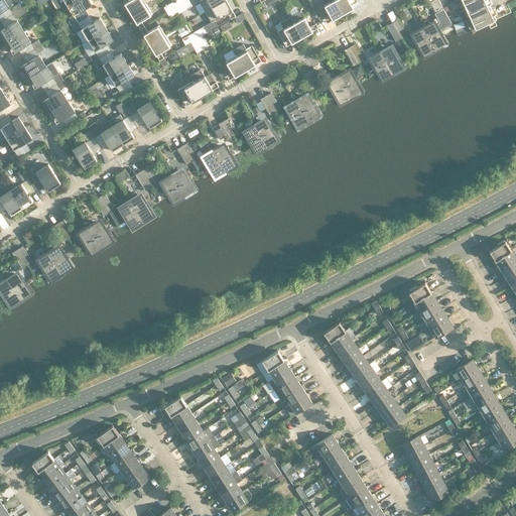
[(0,0),(0,12),(9,7),(4,0),(0,0)]
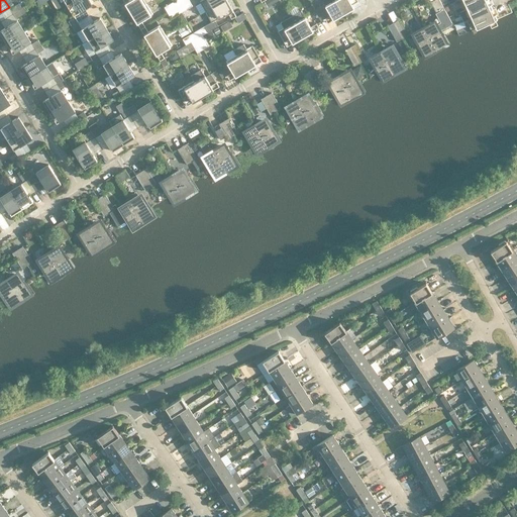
[(92,4),(89,0),(74,0),(67,4),(74,15),(83,10),(83,8),(85,6),(86,8),(92,4)]
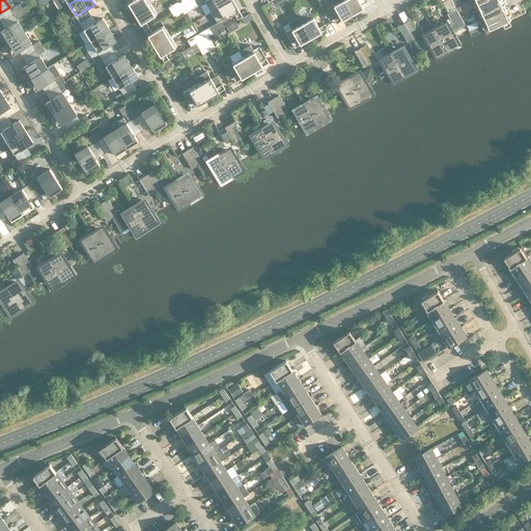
[(157,0),(133,0),(129,3),(135,14),(150,4),(157,0)]
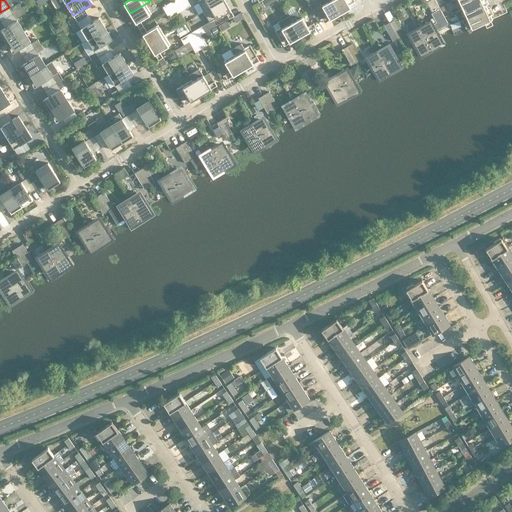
[(191,6),(188,0),(177,7),(180,12),(191,6)]
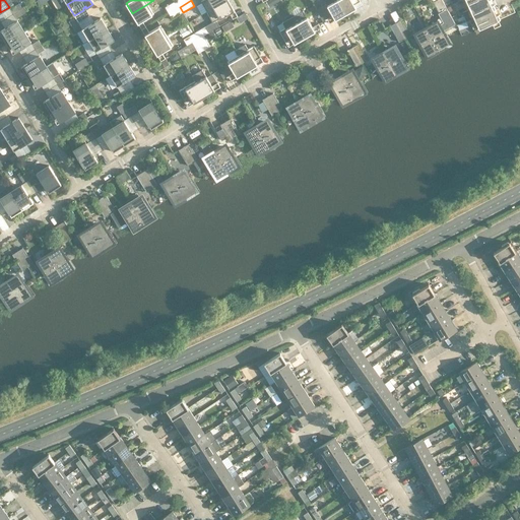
[(228,0),(203,0),(201,1),(207,12),(229,0),(228,0)]
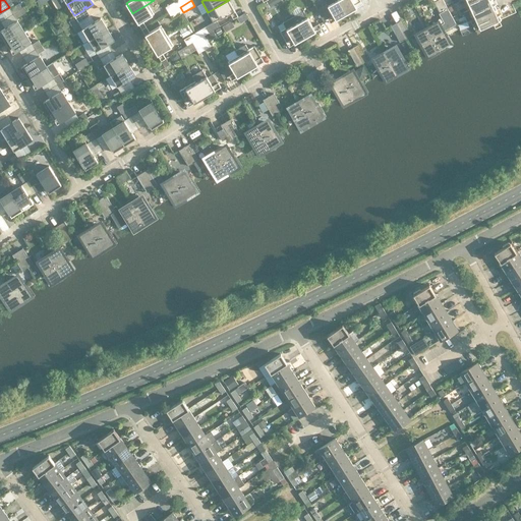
[(235,10),(229,0),(208,12),(214,22),(217,20),(235,10)]
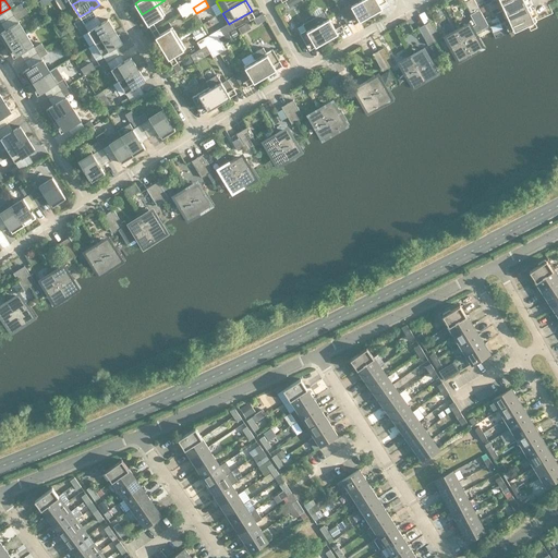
[(348,0),(351,4),(340,11),(347,23),(358,16),(360,22),(371,15),(362,0),(348,0)]
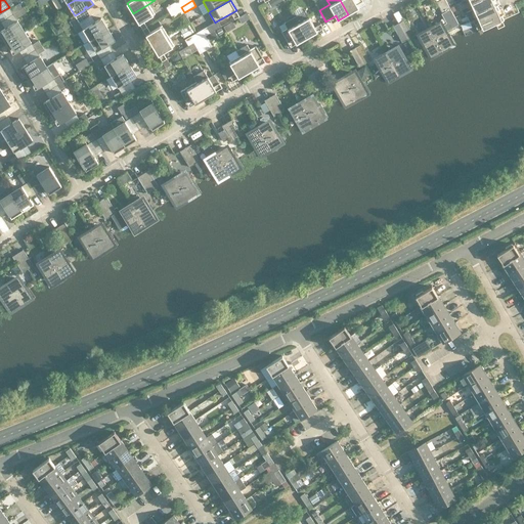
[(340,0),(348,14),(359,8),(356,4),(362,1),(363,1),(361,0),(340,0)]
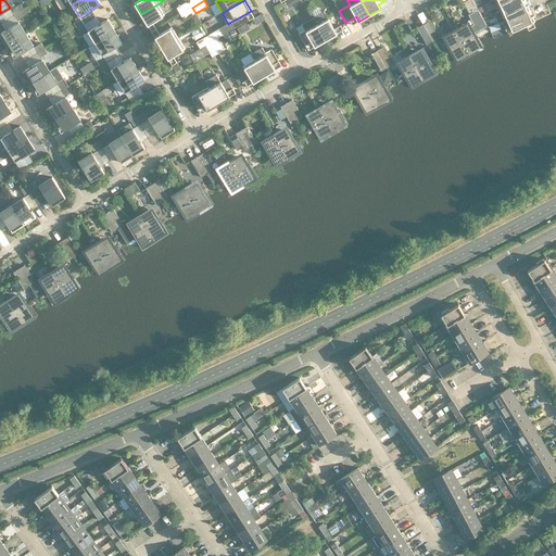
[(466,0),(463,2),(469,15),(478,10),(472,0),(466,0)]
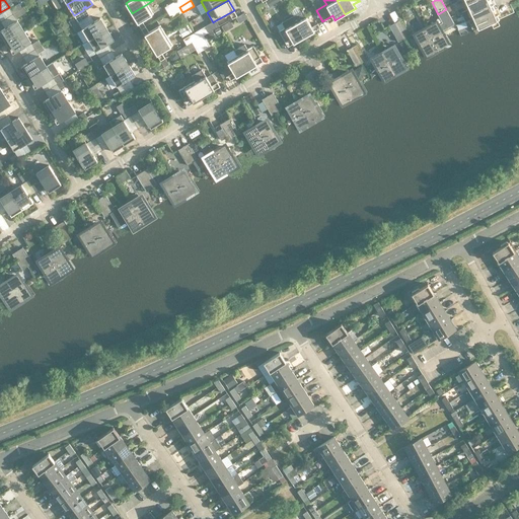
[(487,0),(464,0),(469,8),(487,0)]
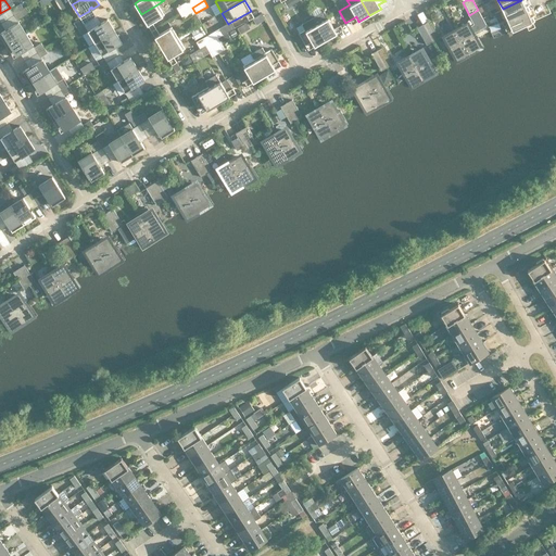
[(530,10),(525,0),(521,0),(503,9),(507,20),(530,10)]
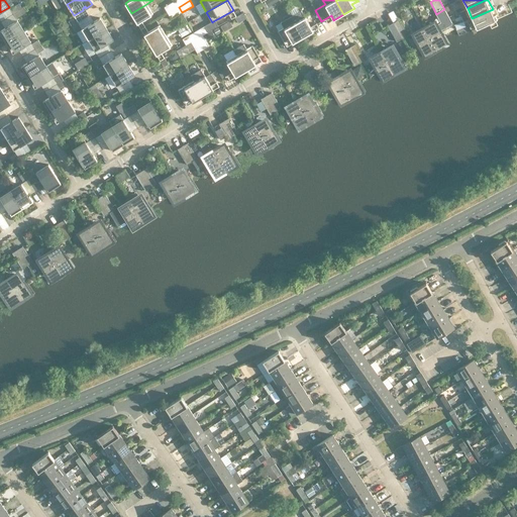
[(179,7),(176,1),(165,7),(168,13),(179,7)]
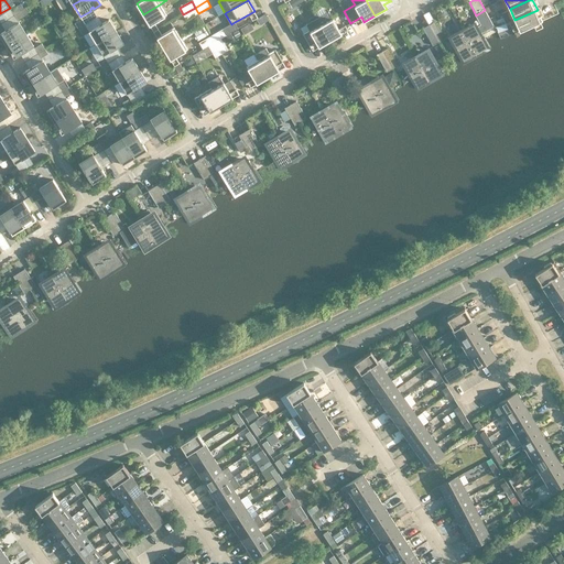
[(167,15),(160,4),(143,14),(150,25),(167,15)]
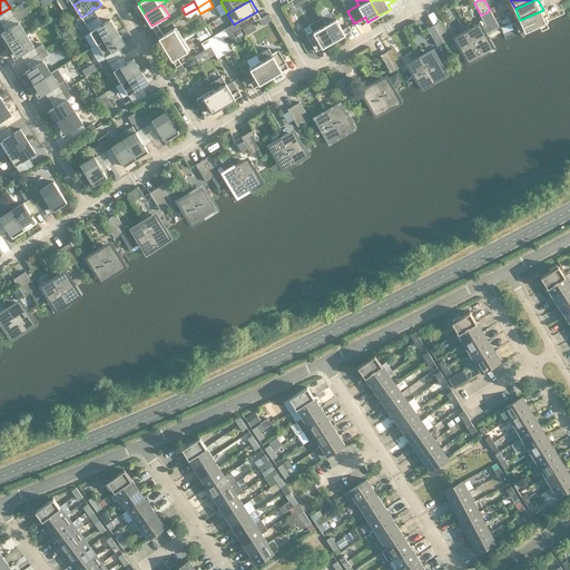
[(11,10),(15,15),(21,10),(18,6),(11,10)]
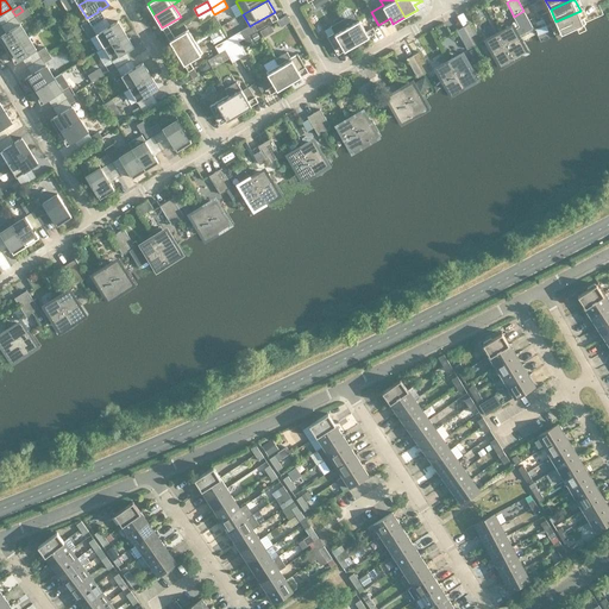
[(214,14),(211,8),(198,16),(201,22),(214,14)]
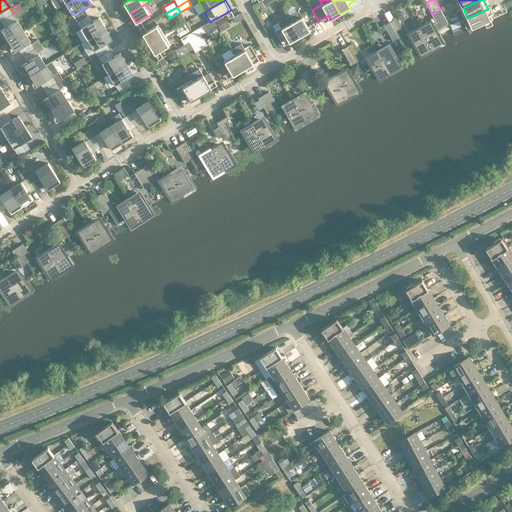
[(22,14),(19,9),(13,13),(16,18),(22,14)]
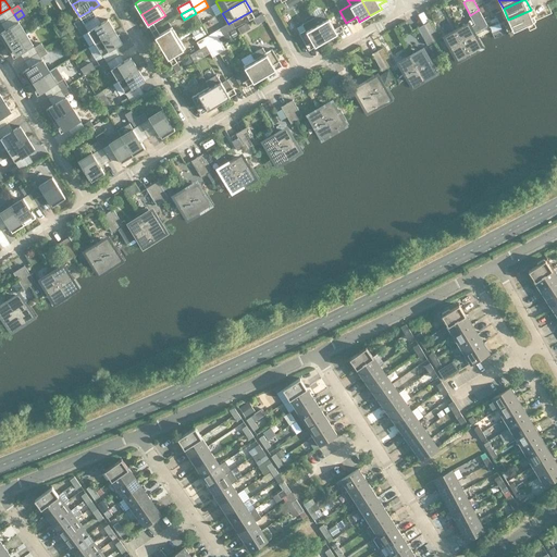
[(457,29),(470,53),(474,51),(478,49),(475,46),(480,44),(478,39),(473,32),(486,24),(479,10),(470,15),(475,25),(467,29),(465,25),(460,27),(457,29)]
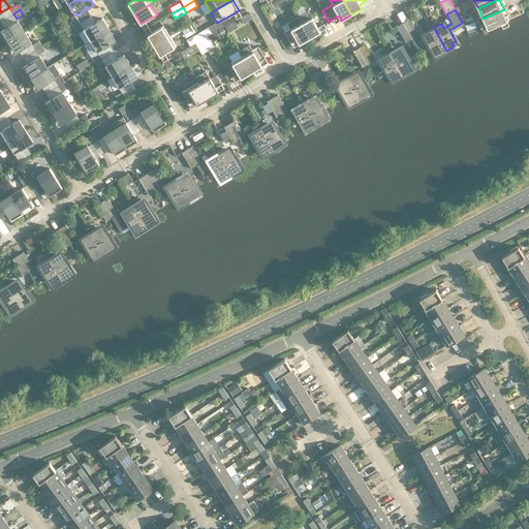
[(508,19),(504,9),(483,19),(488,29),(508,19)]
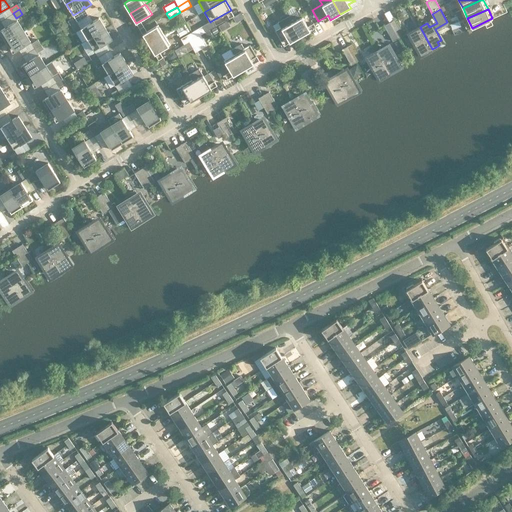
[(298,10),(288,16),(291,21),(300,37),(310,31),(301,15),(298,10)]
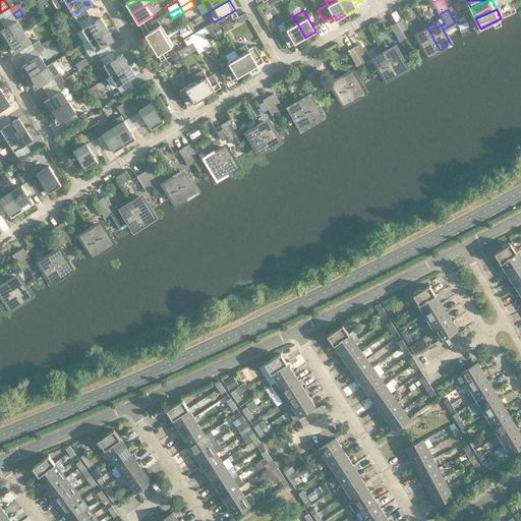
[(286,27),(280,32),(287,44),(288,44),(287,43),(292,40),(295,44),(305,38),(296,21),(293,16),(283,22),(286,27)]
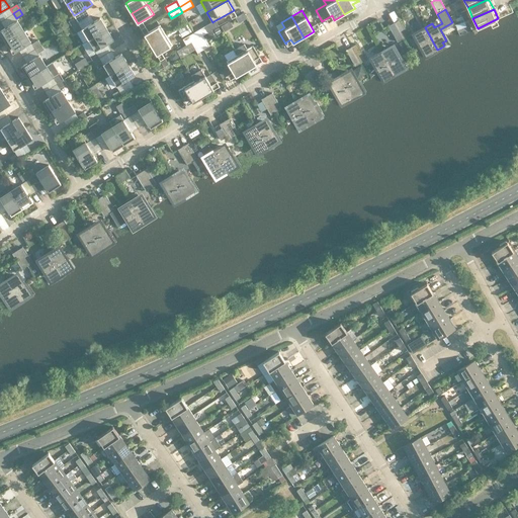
[(69,21),(72,26),(78,22),(75,17),(69,21)]
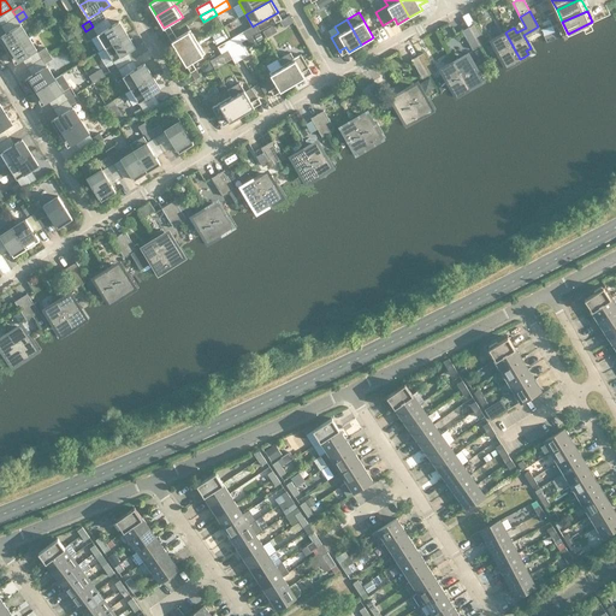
[(98,35),(105,47),(128,34),(119,22),(112,25),(113,28),(110,29),(108,28),(98,35)]
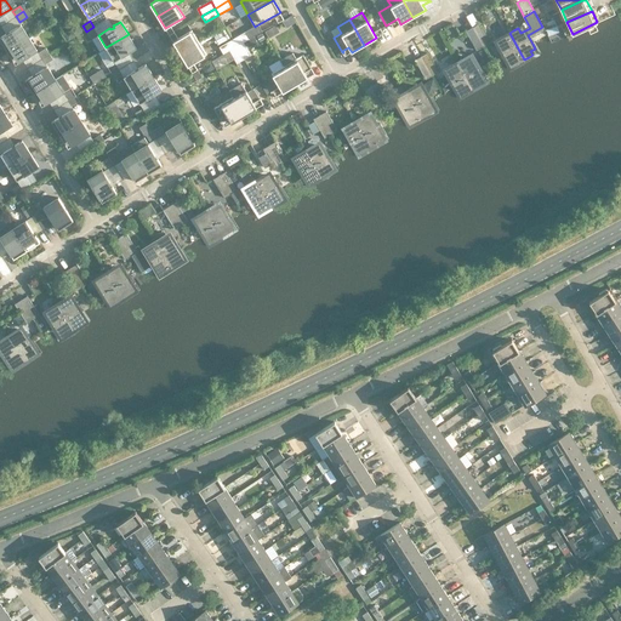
[(0,36),(0,39),(7,51),(29,38),(21,24),(10,32),(11,33),(7,35),(6,33),(0,36)]
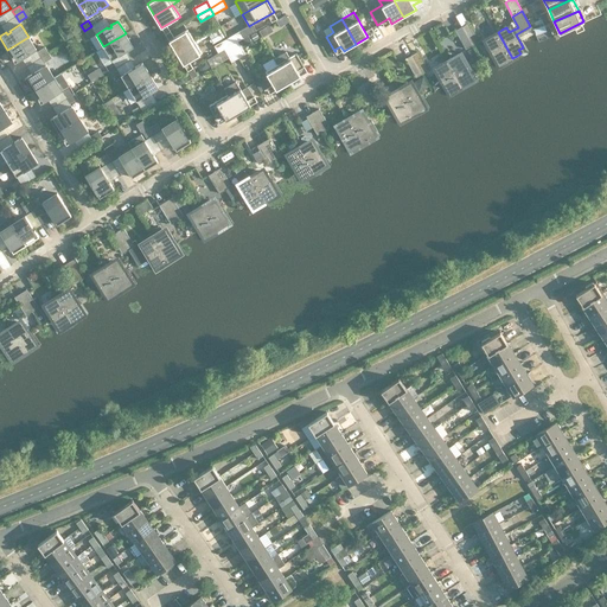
[(256,31),(253,24),(249,26),(240,31),(244,38),(256,31)]
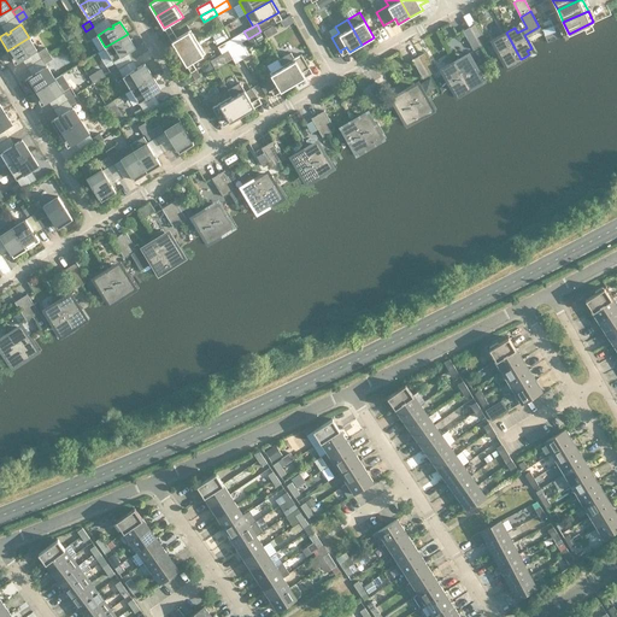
[(476,24),(469,28),(480,46),(487,42),(476,24)]
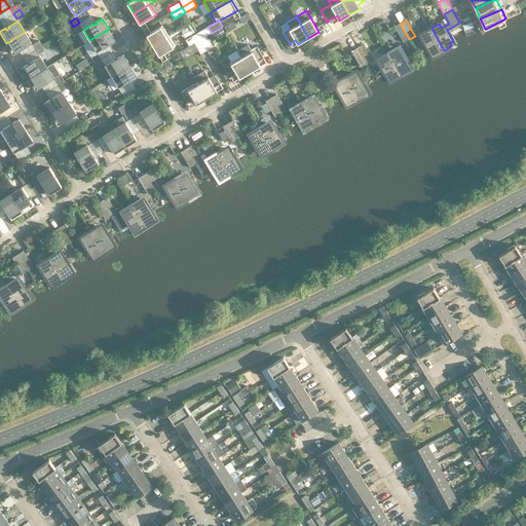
[(82,28),(79,23),(73,27),(76,32),(82,28)]
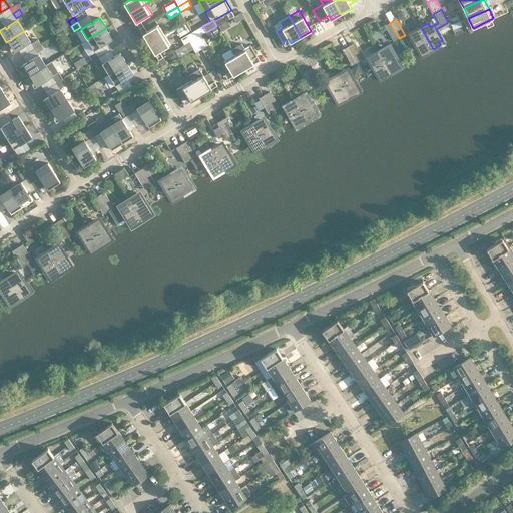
[(225,22),(224,23),(218,26),(221,31),(228,27),(225,22)]
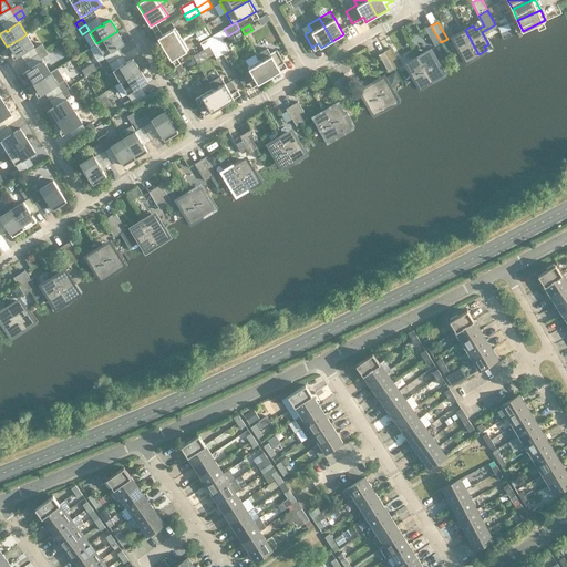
[(441,42),(431,26),(425,29),(435,45),(441,42)]
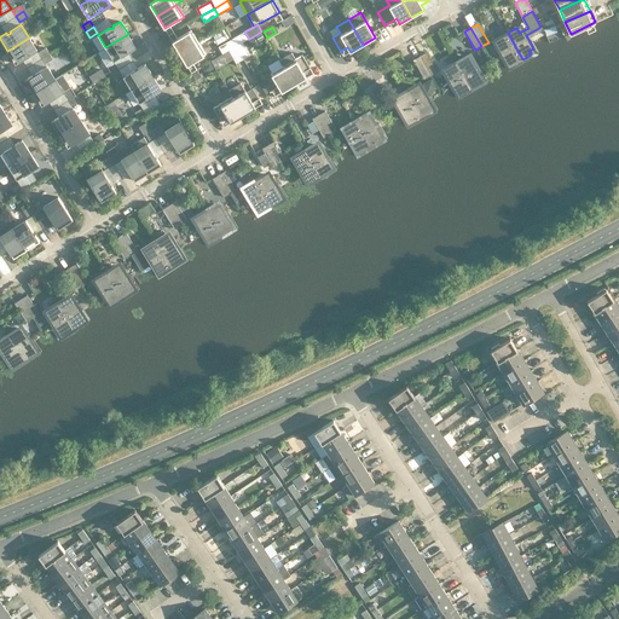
[(173,41),(180,53),(198,42),(191,30),(173,41)]
